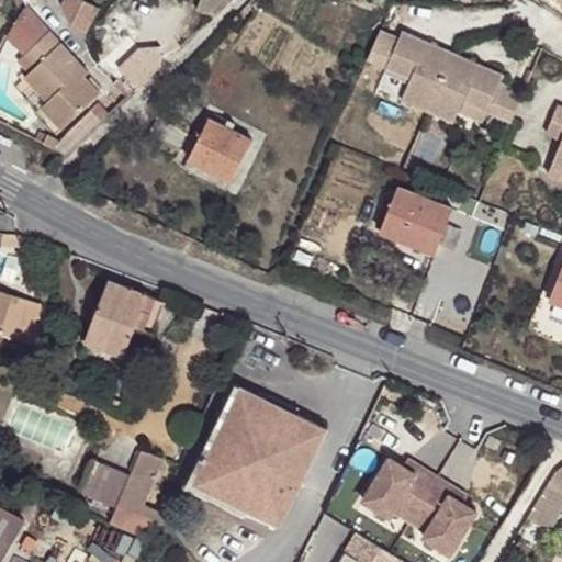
[(100,6),(89,0),(64,0),(63,4),(72,24),(88,32),(100,6)]
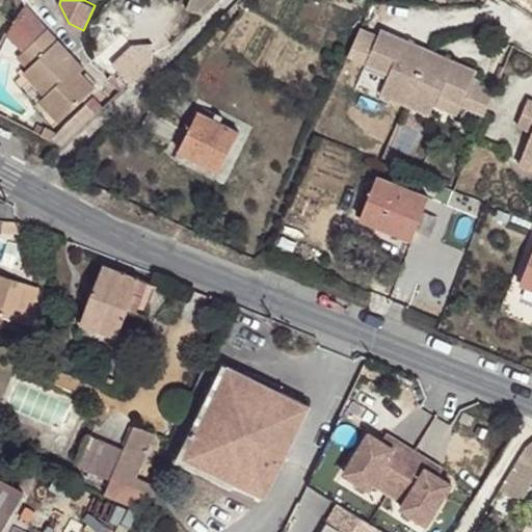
[(217,0),(190,0),(188,8),(200,17),(217,0)]
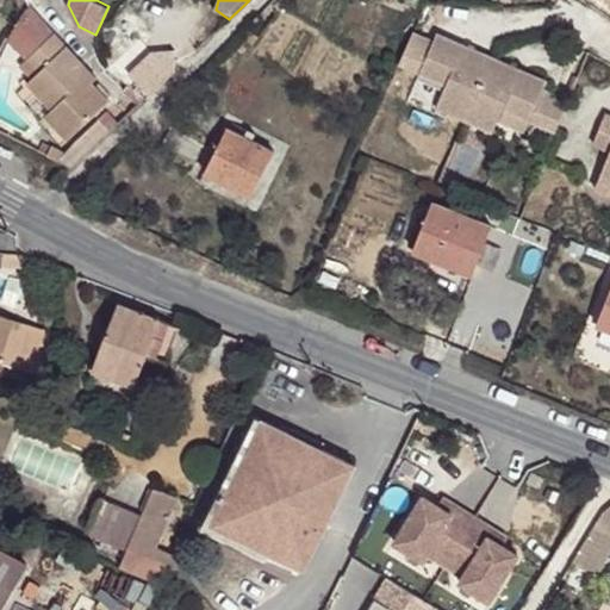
[(11,38),(29,57),(56,32),(32,7),(11,38)]
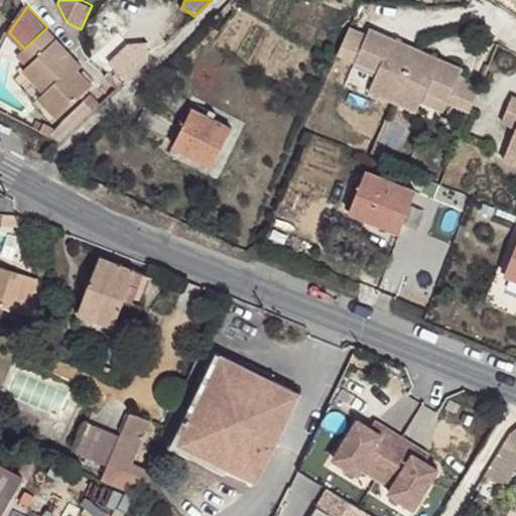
[(213,26),(208,33),(214,37),(219,31),(213,26)]
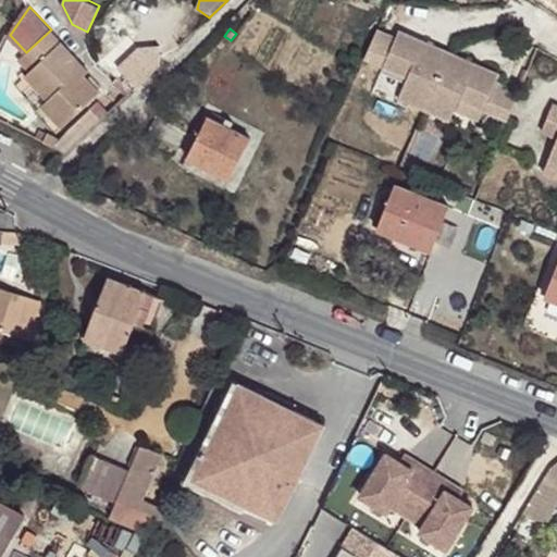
[(26,52),(19,60),(29,72),(25,76),(47,100),(41,106),(61,126),(99,91),(85,75),(81,79),(70,67),(78,60),(51,29),(26,52)]
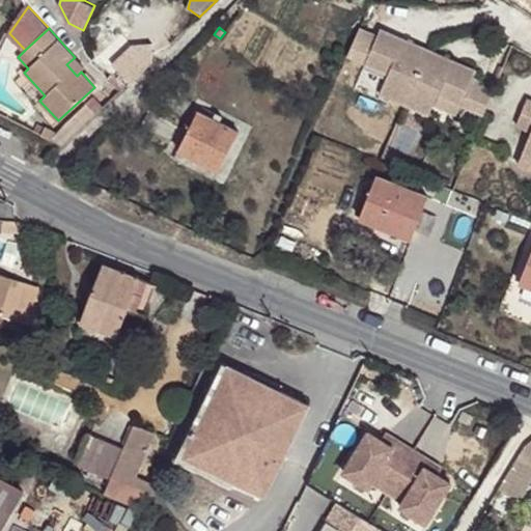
[(378,36),(360,28),(348,56),(365,63),(389,74),(385,84),(381,93),(429,115),(434,105),(438,96),(460,106),(484,116),(496,87),(473,78),(476,71),(381,29),(378,36)]
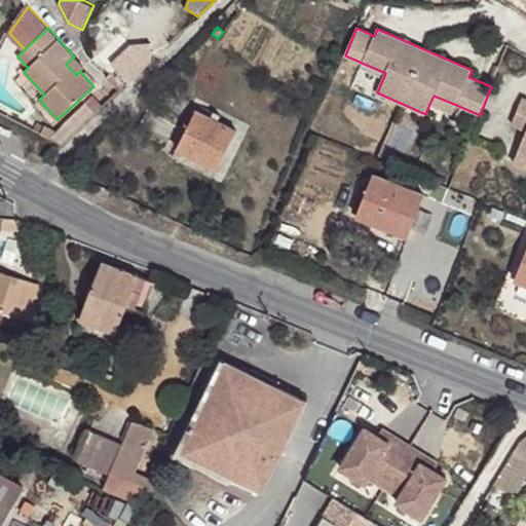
[(111,64),(129,82),(151,61),(151,43),(133,43),(111,64)]
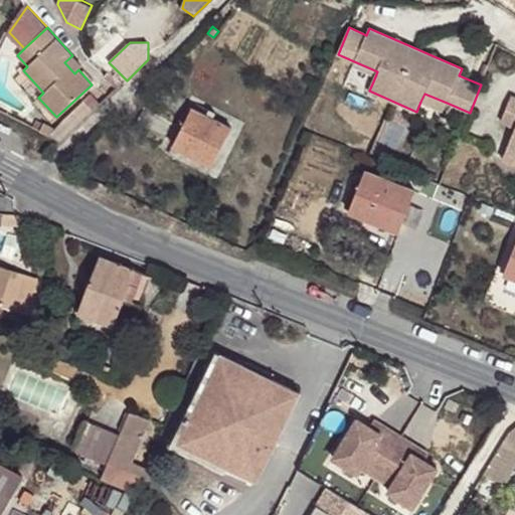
[(72,55),(64,62),(74,73),(78,69),(82,65),(72,55)]
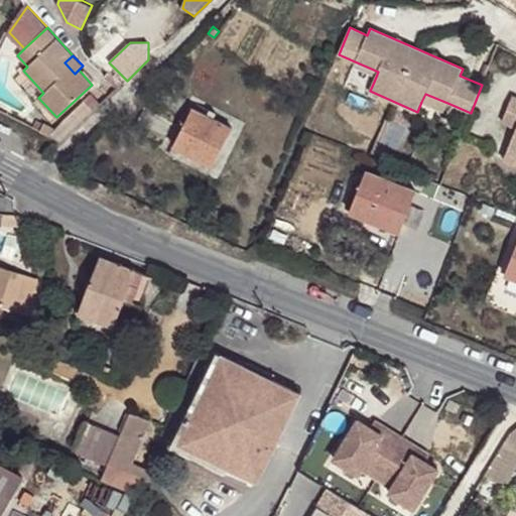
[(378,72),(355,61),(351,72),(374,82),(378,72)]
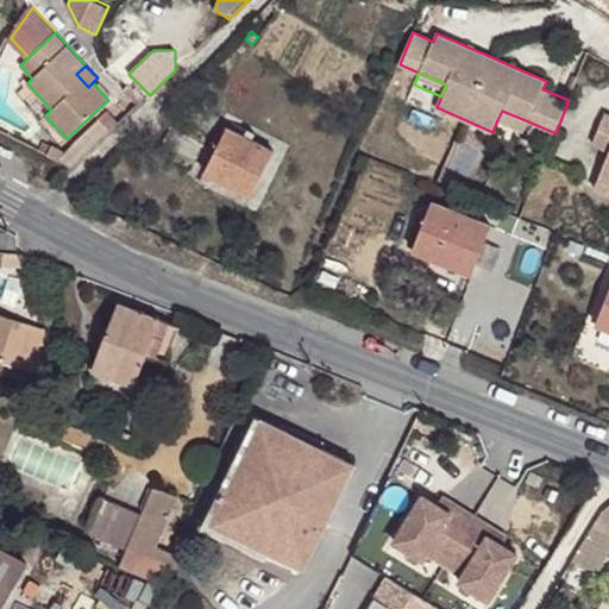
[(144,96),(129,86),(124,90),(137,104),(144,96)]
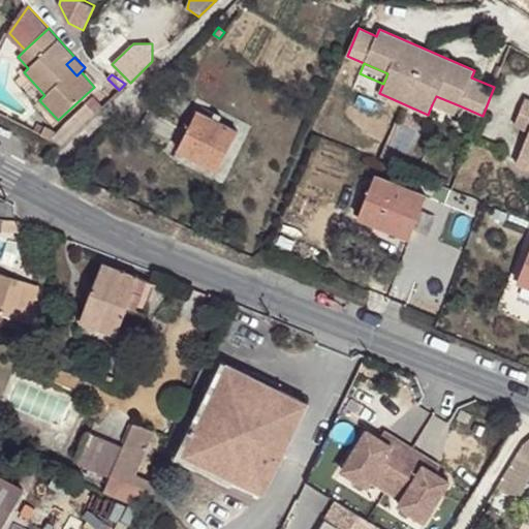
[(47,126),(42,134),(63,145),(103,106),(93,96),(57,132),(47,126)]
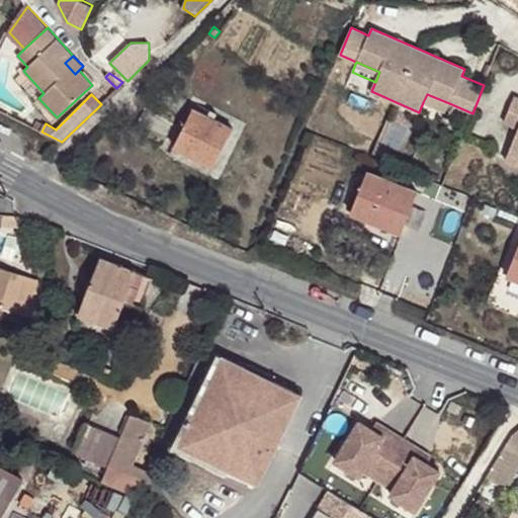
[(427,94),(423,102),(445,112),(449,103),(427,94)]
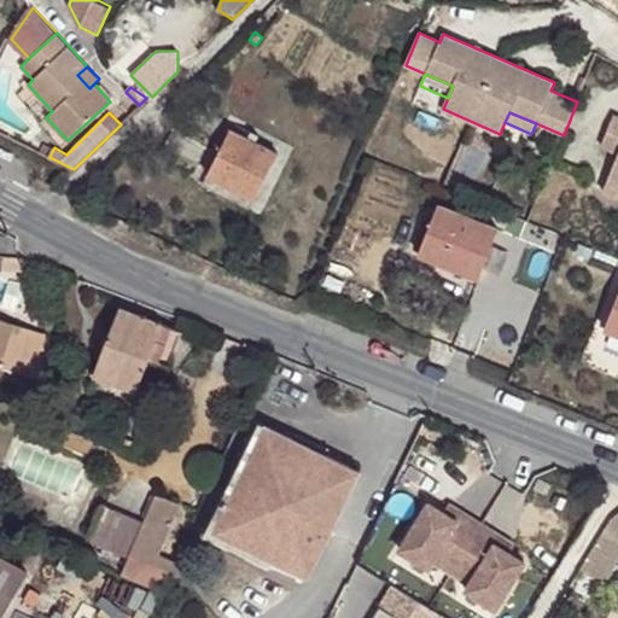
[(617,152),(617,156),(608,180),(617,184),(617,116),(614,115),(601,145),(617,152)]
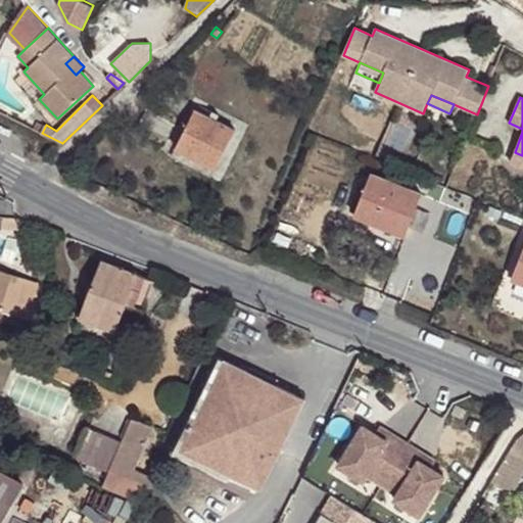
[(196,109),(176,148),(216,169),(235,130),(196,109)]
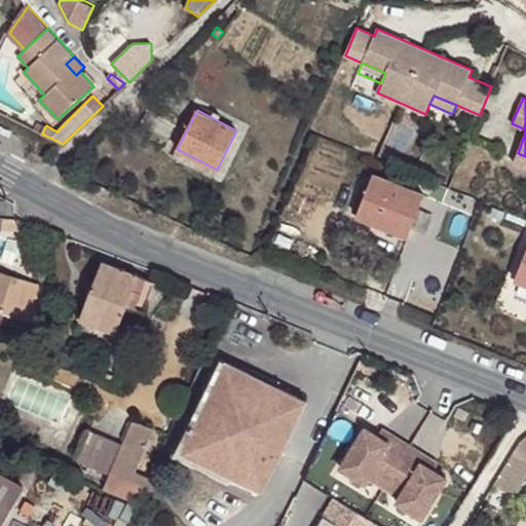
[(525,156),(518,153),(514,163),(525,168),(525,156)]
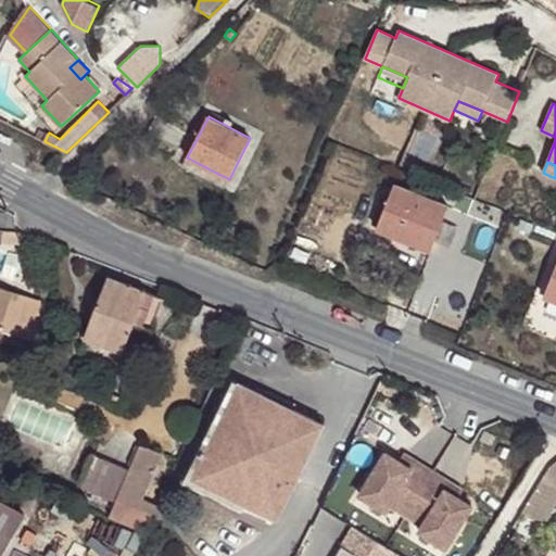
[(395,184),(377,229),(430,251),(449,205),(395,184)]
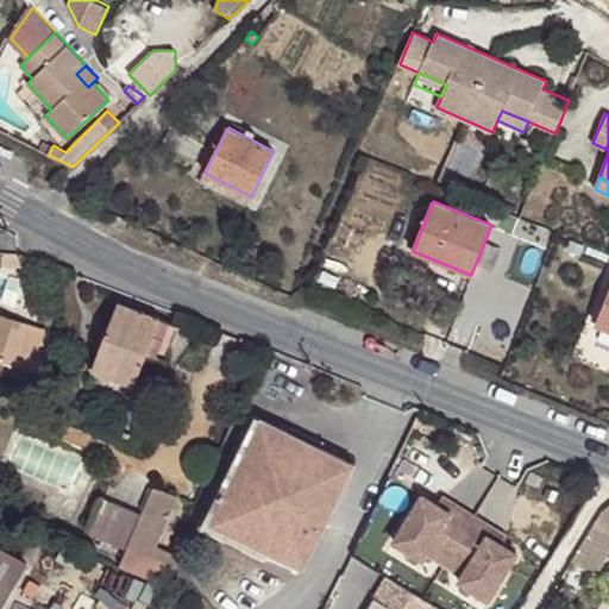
[(608,292),(596,325),(608,330),(608,292)]
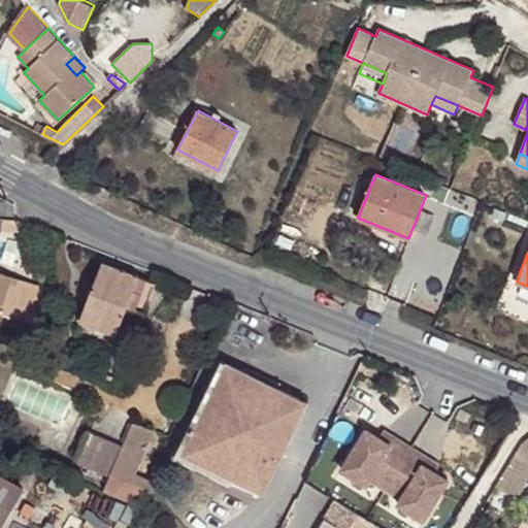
[(155,285),(102,264),(80,319),(117,333),(127,307),(143,314),(155,285)]
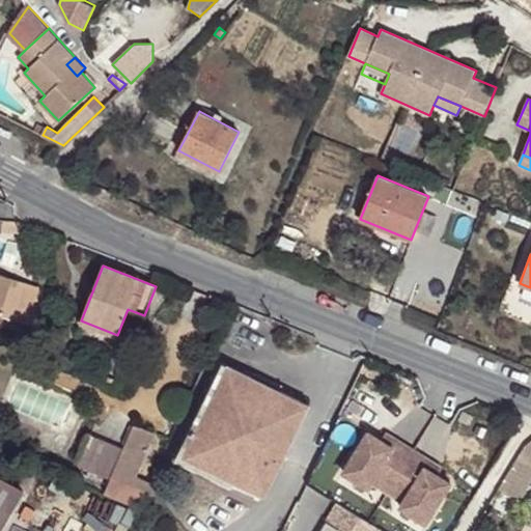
[(36,287),(0,275),(0,325),(12,317),(24,323),(40,319),(40,294),(35,292),(36,287)]
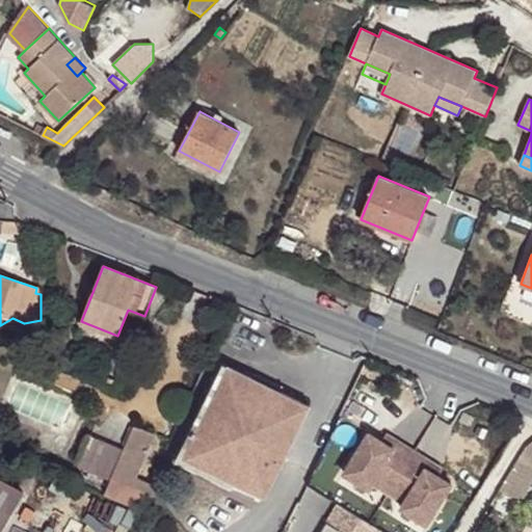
[(223,364),(191,429),(198,432),(186,458),(236,483),(260,495),(272,469),(278,472),(311,406),(223,364)]
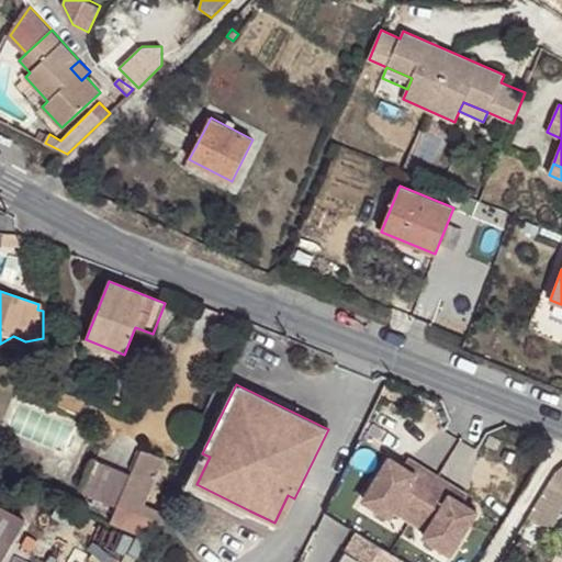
[(143,449),(131,475),(97,460),(82,492),(92,496),(117,507),(114,514),(111,523),(146,538),(158,510),(145,504),(165,459),(143,449)]
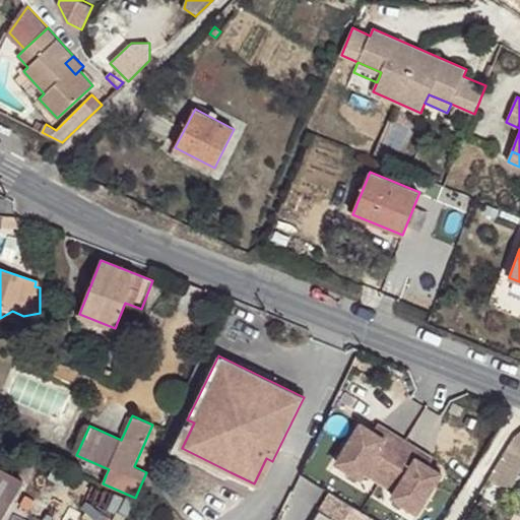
[(182,448),(194,423),(187,419),(172,450),(228,477),(231,472),(182,448)]
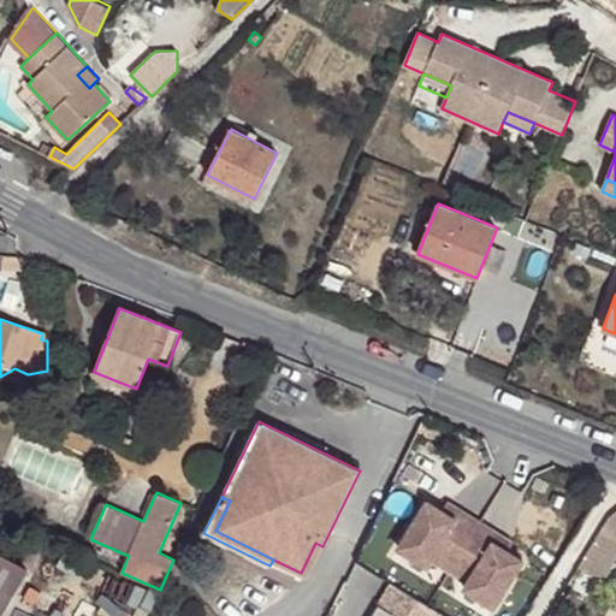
[(443,510),(427,501),(398,548),(428,567),(432,562),(467,584),(463,588),(495,608),(523,561),(508,551),(495,543),(499,534),(461,510),(456,519),(443,510)]
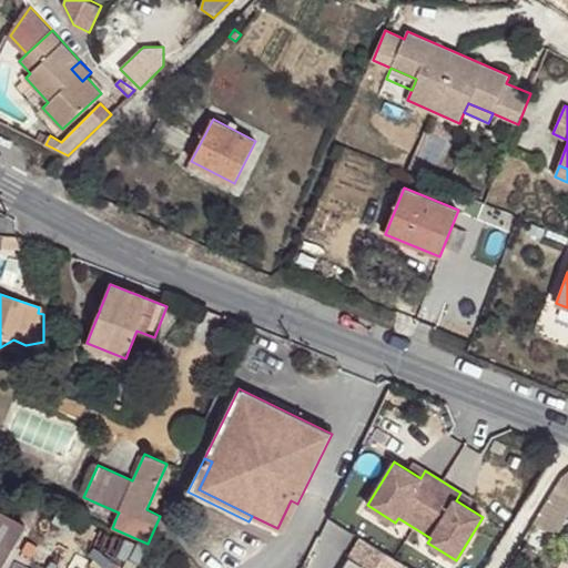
[(413,463),(408,470),(421,478),(425,470),(413,463)]
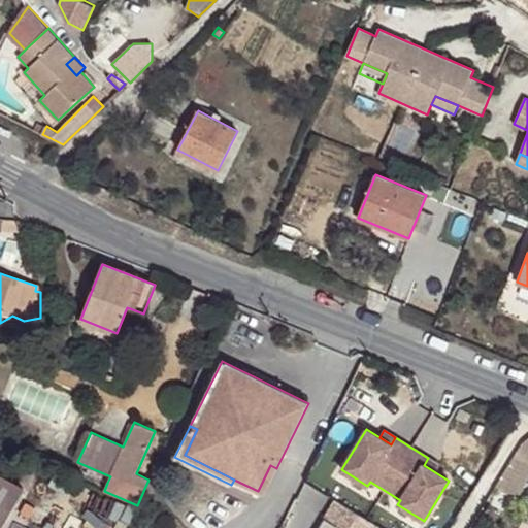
[(527,438),(522,443),(496,487),(520,498),(527,479),(527,438)]
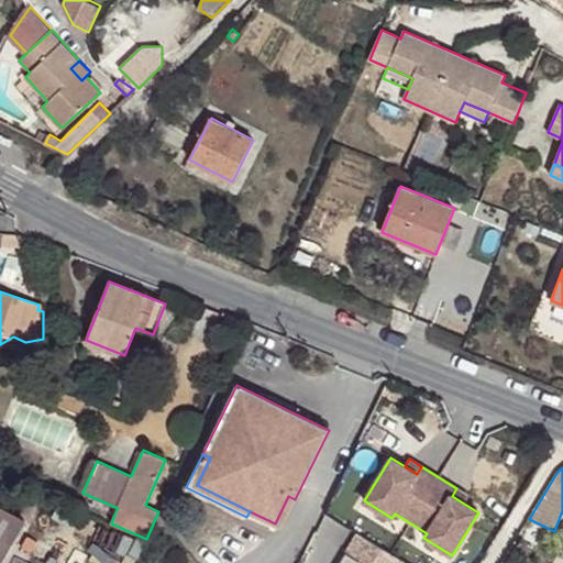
[(456,488),(452,496),(464,504),(470,496),(456,488)]
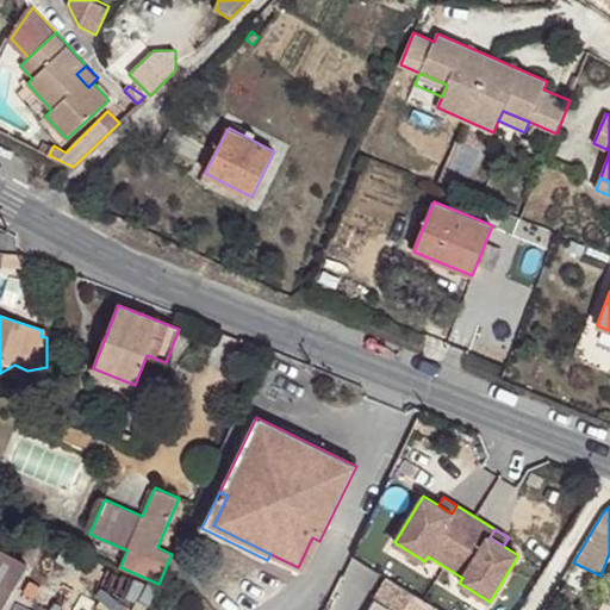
[(312,537),(298,567),(305,571),(319,541),(312,537)]
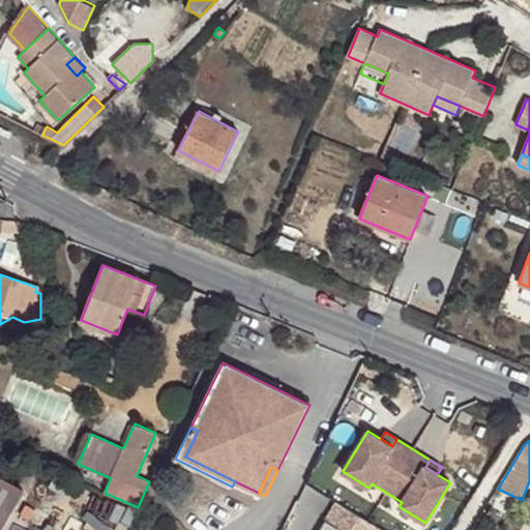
[(111,478),(87,468),(84,474),(108,484),(111,478)]
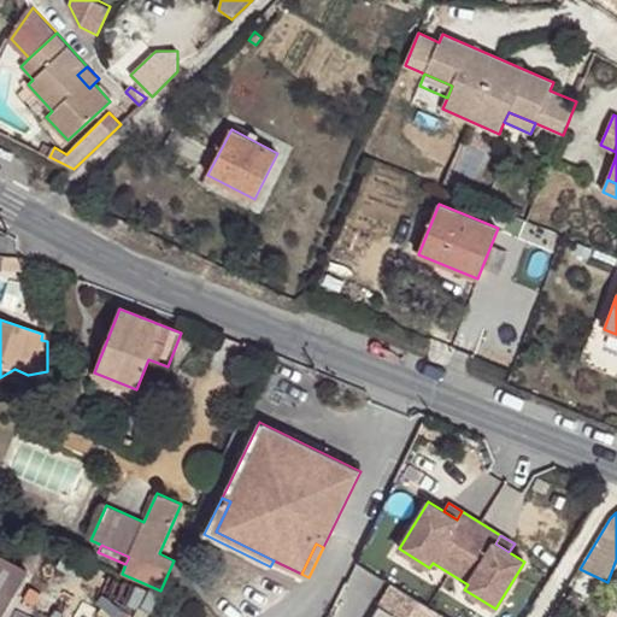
[(0,557),(0,616),(27,573),(0,557)]
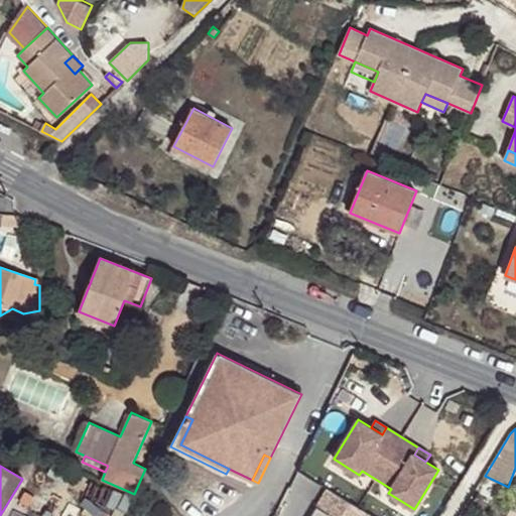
[(369,515),(370,515),(328,489),(310,515),(369,515)]
